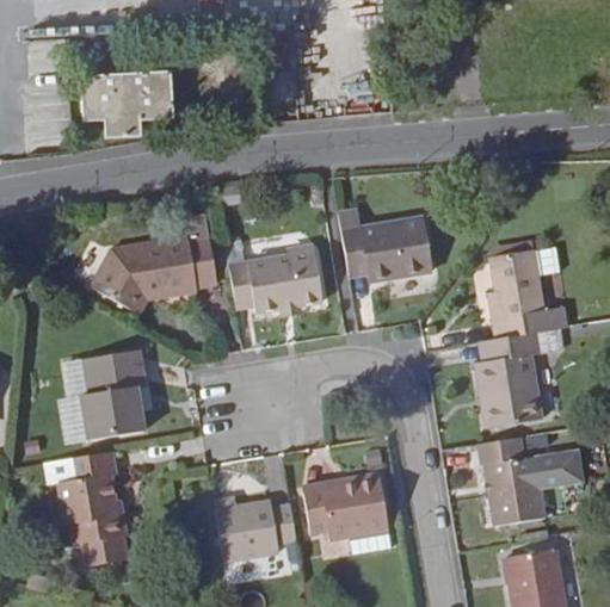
[(171,70),(82,74),(84,122),(106,121),(106,136),(141,135),(141,119),(173,117),(171,70)]
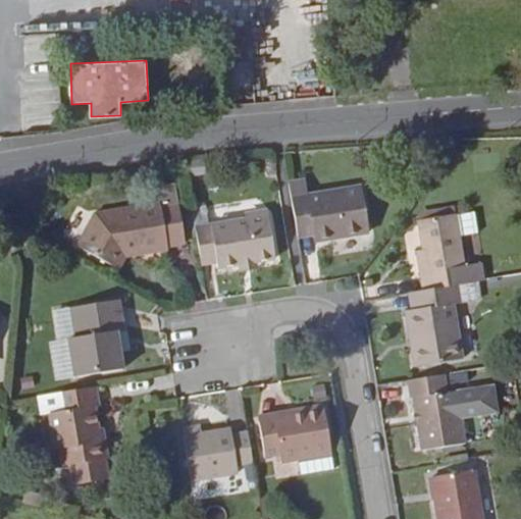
[(290,182),(293,197),(299,237),(313,235),(314,241),(368,232),(360,185),(306,195),(304,179),(290,182)]
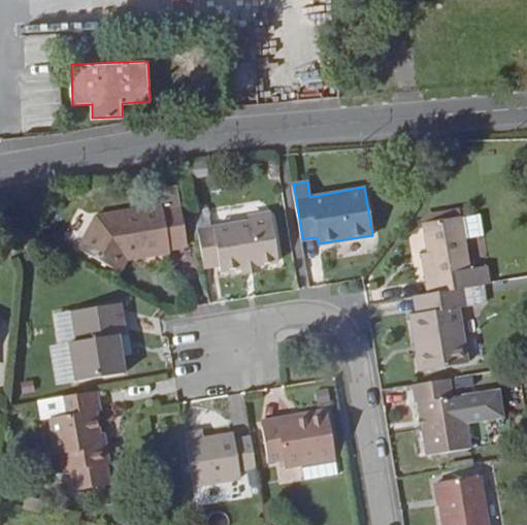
[(188,243),(182,204),(164,207),(164,204),(99,215),(80,247),(122,269),(128,257),(170,250),(170,245),(188,243)]
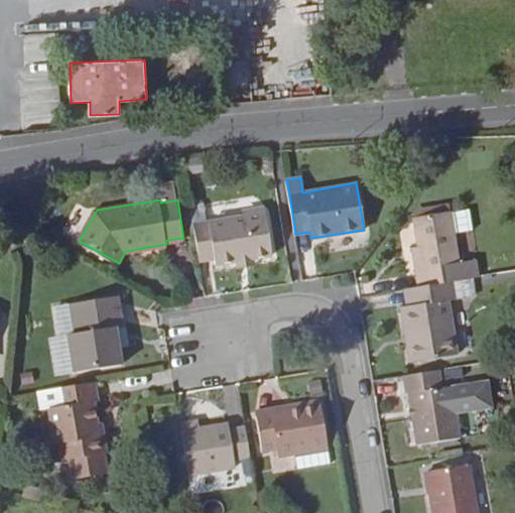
[(206,203),(192,204),(196,225),(209,223),(206,203)]
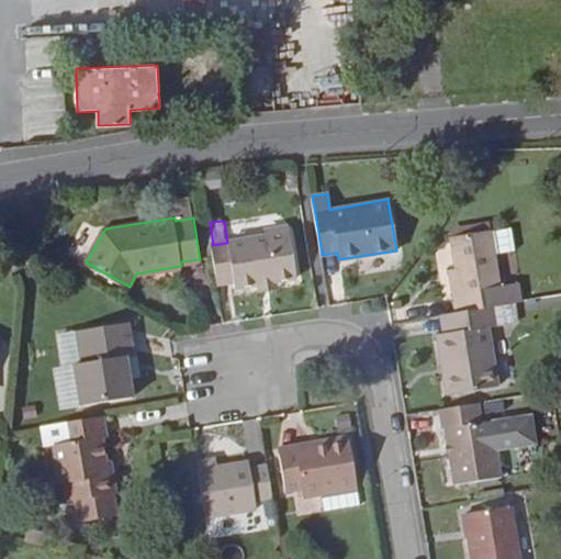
[(455,311),(492,305),(518,301),(515,281),(498,284),(490,230),(449,236),(460,298),(452,298),(455,311)]
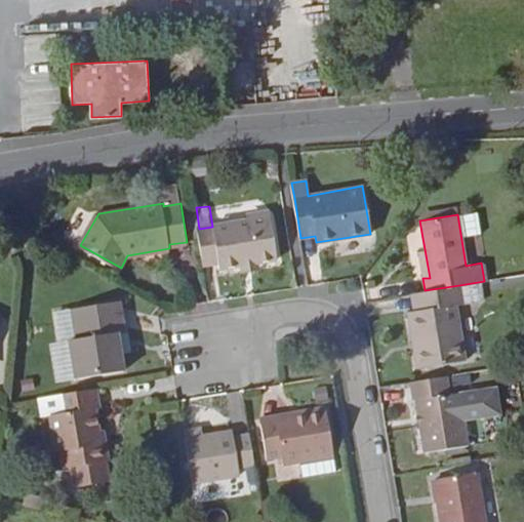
[(212,227),(199,229),(205,269),(218,267),(219,271),(277,261),(270,217),(212,227)]
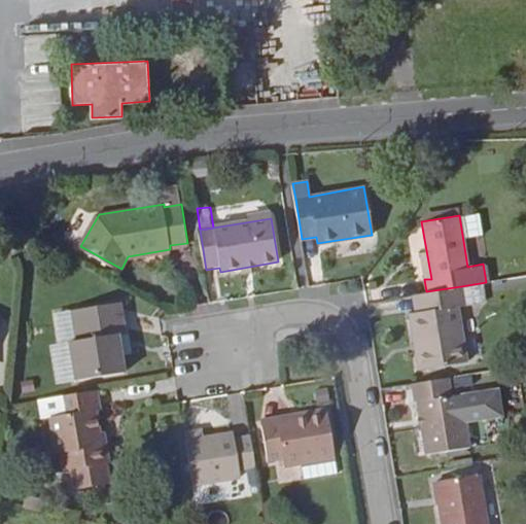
[(424,279),(431,279),(426,251),(420,252),(424,279)]
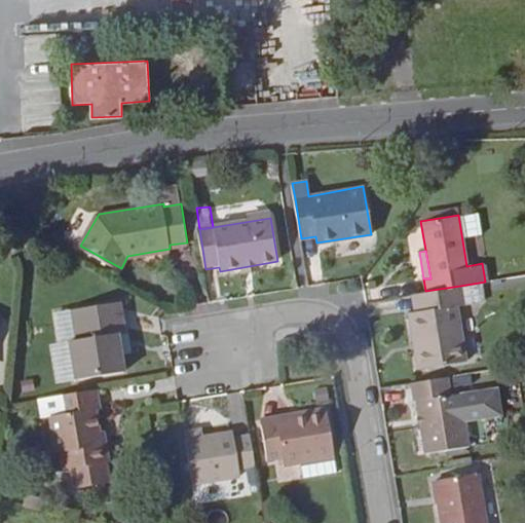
[(462,304),(460,286),(425,291),(412,293),(414,311),(408,312),(412,337),(419,336),(424,368),(465,361),(457,305),(462,304)]
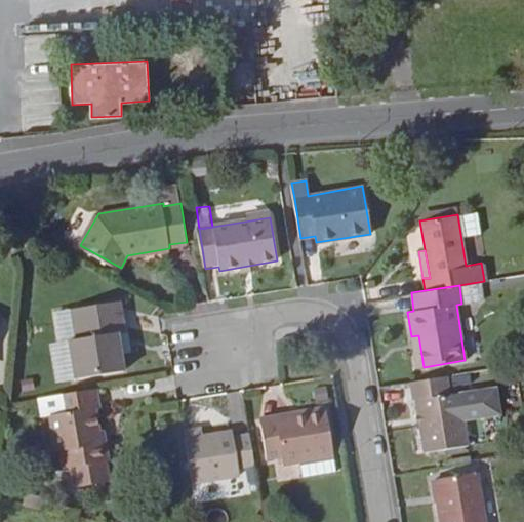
[(126,331),(122,300),(71,309),(75,338),(68,339),(75,379),(124,371),(121,351),(118,331),(126,331)]
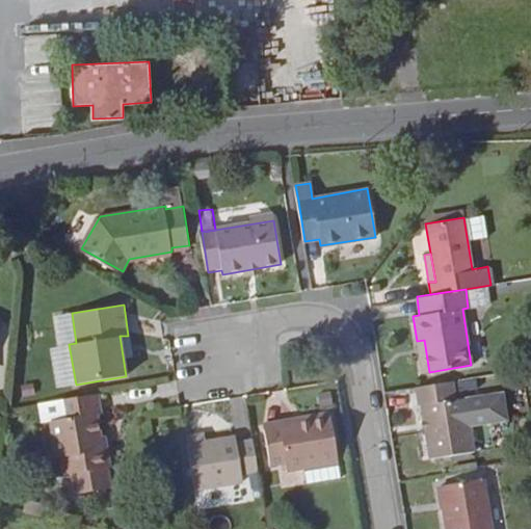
[(131,354),(128,336),(120,336),(123,355),(131,354)]
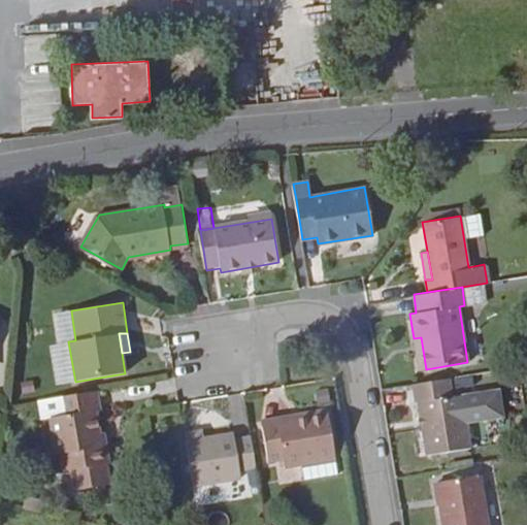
[(426,369),(421,337),(414,338),(419,370),(426,369)]
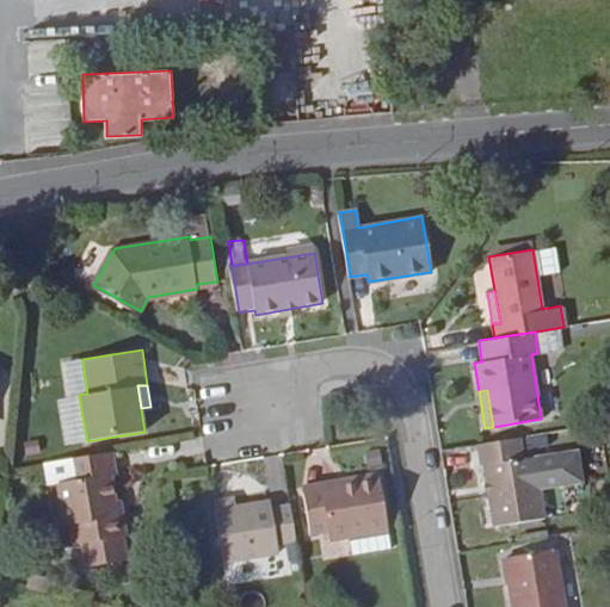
[(523,457),(519,437),(478,444),(481,464),(484,464),(494,526),(544,518),(535,456),(523,457)]
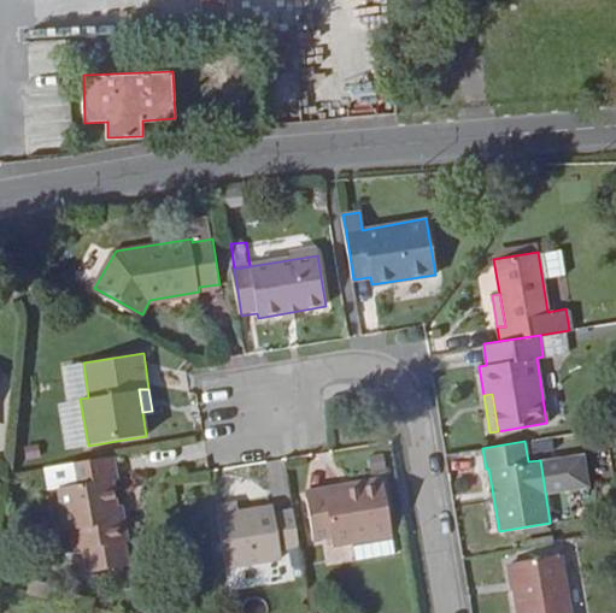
[(117,478),(115,455),(74,463),(44,467),(46,482),(57,481),(58,488),(65,531),(69,530),(72,548),(80,547),(83,571),(128,564),(124,540),(127,540),(124,520),(118,522),(112,479),(117,478)]
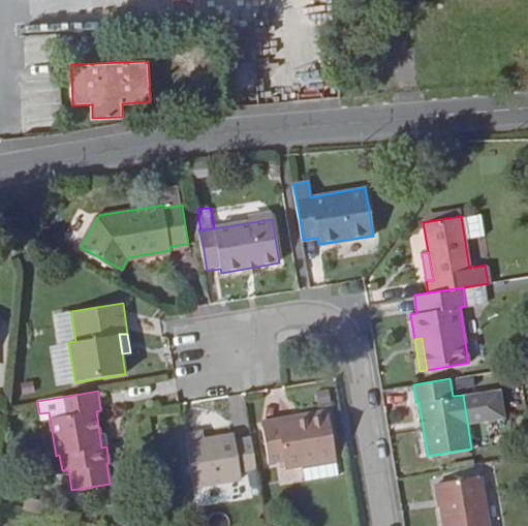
[(336,460),(329,408),(307,412),(307,418),(262,425),(268,462),(283,460),(285,467),(336,460)]
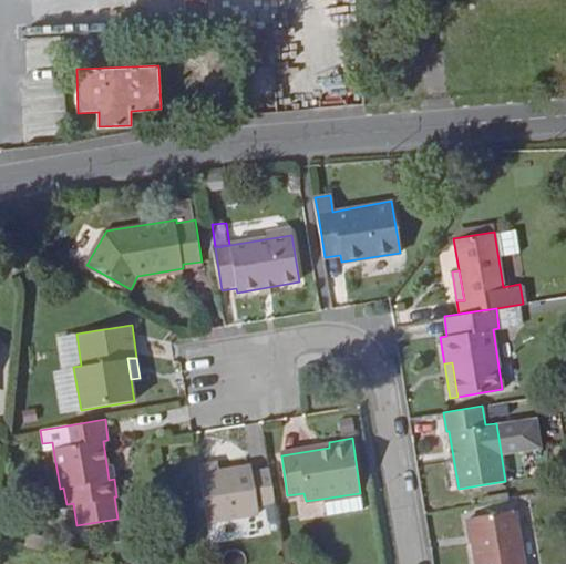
[(281,455),(329,448),(329,442),(280,450),(281,455)]
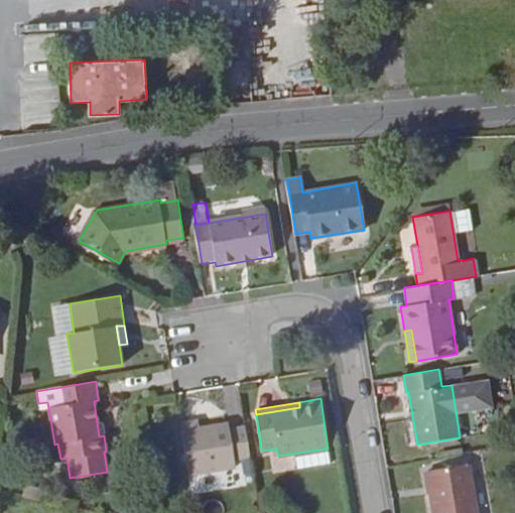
[(181,429),(201,426),(199,417),(179,420),(181,429)]
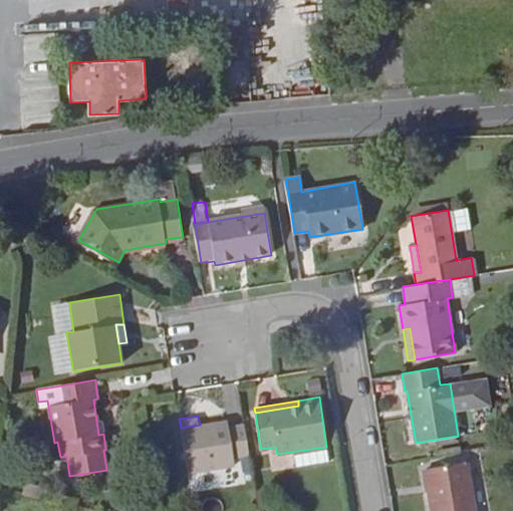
[(249,455),(244,424),(228,426),(227,421),(200,425),(181,428),(188,472),(235,465),(234,458),(249,455)]
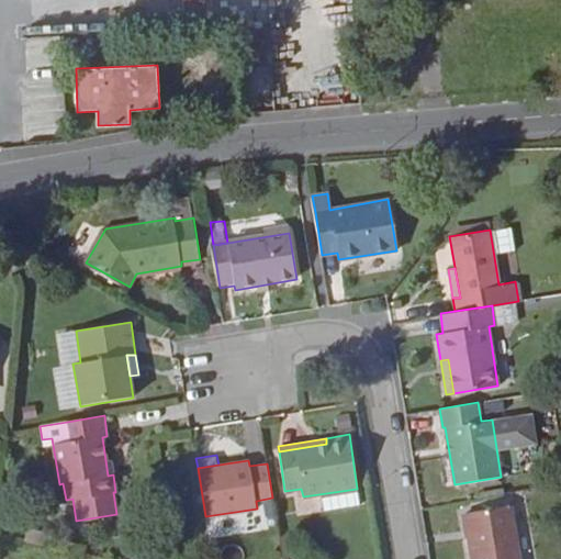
[(520,558),(512,504),(462,512),(469,558),(520,558)]
